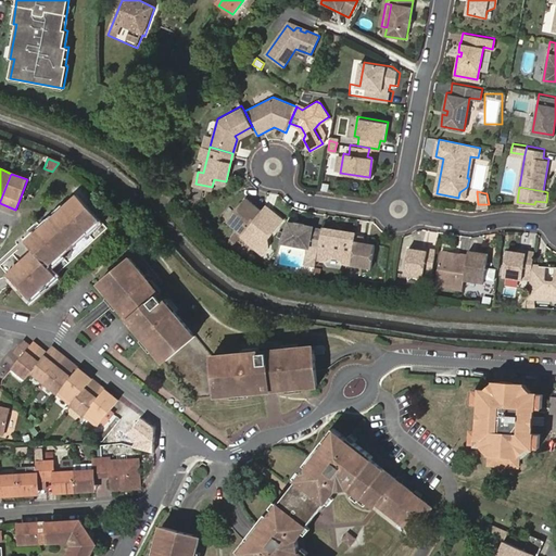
[(75,192),(0,263),(0,264),(29,295),(105,224),(75,192)]
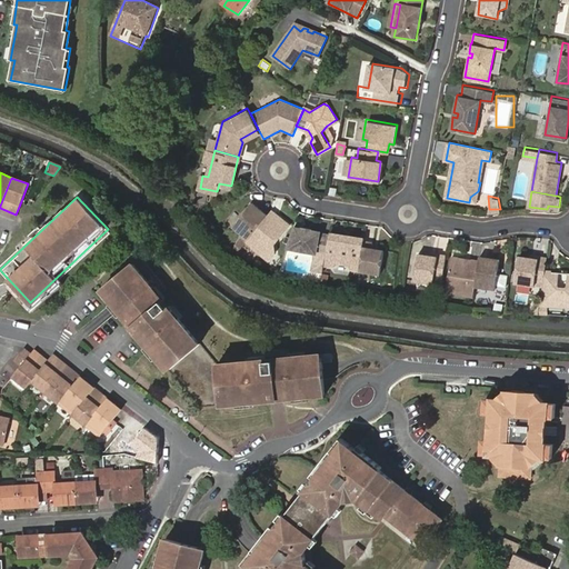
[(268,213),(252,200),(233,223),(249,237),(268,213)]
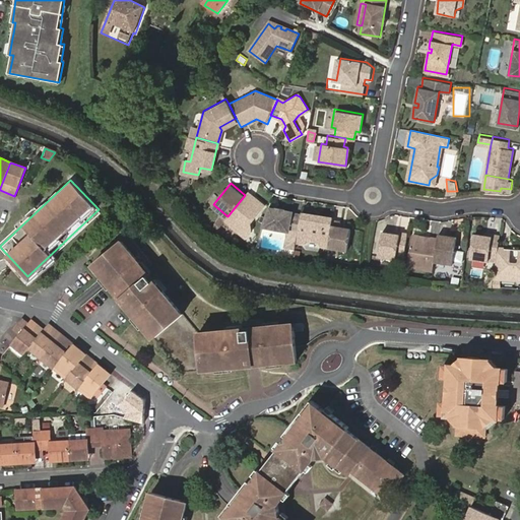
[(247,192),(245,195),(228,216),(225,218),(245,235),(251,228),(250,220),(265,202),(257,197),(255,199),(247,192)]
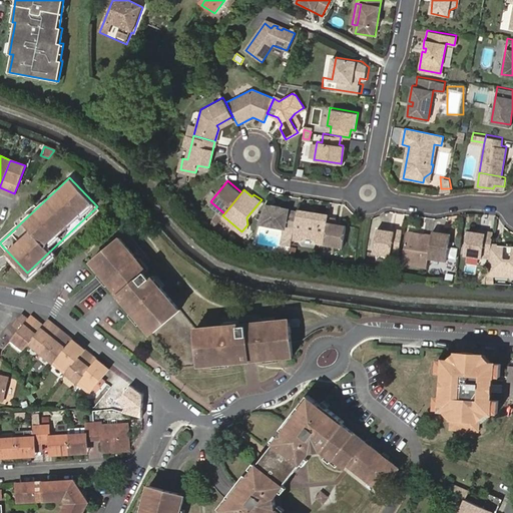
[(288,206),(265,202),(257,223),(283,228),(281,243),(290,245),(292,235),(296,209),(288,207),(288,206)]
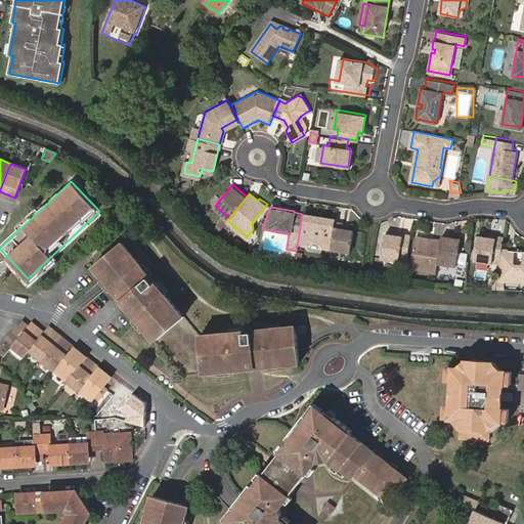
[(335,216),(303,211),(302,214),(298,241),(304,242),(307,237),(320,239),(322,245),(331,246),(334,219),(335,216)]
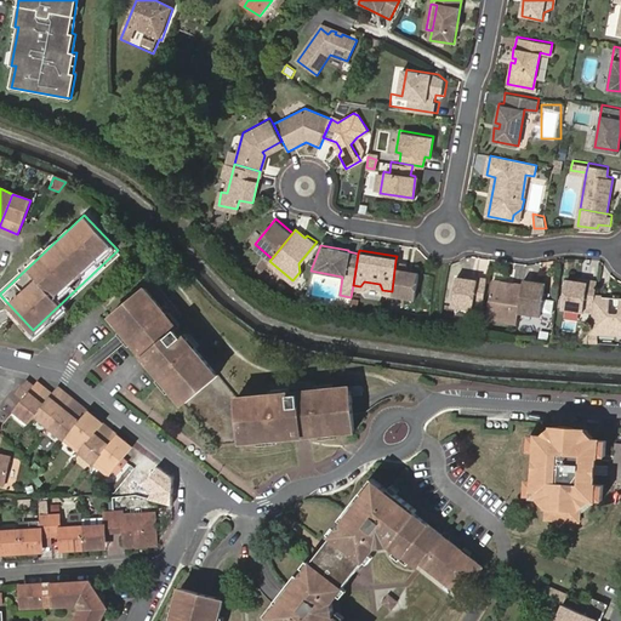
[(408,261),(396,260),(392,291),(391,294),(416,298),(421,269),(406,268),(408,261)]
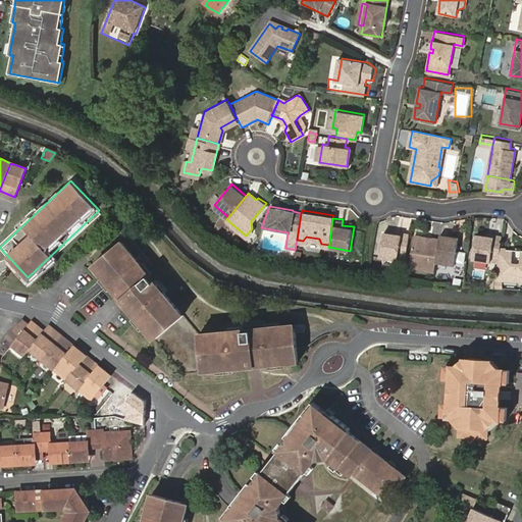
[(405,256),(409,232),(401,230),(401,233),(382,230),(378,255),(397,258),(397,255),(405,256)]
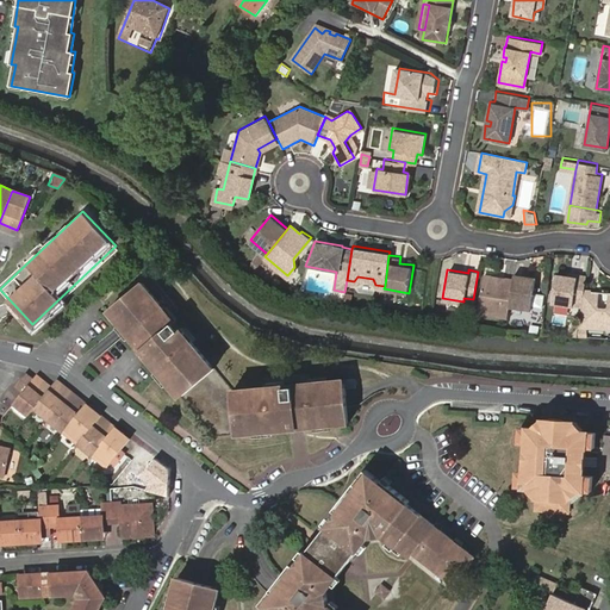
[(535,275),(514,272),(512,278),(508,303),(529,306),(530,303),(533,291),(535,275)]
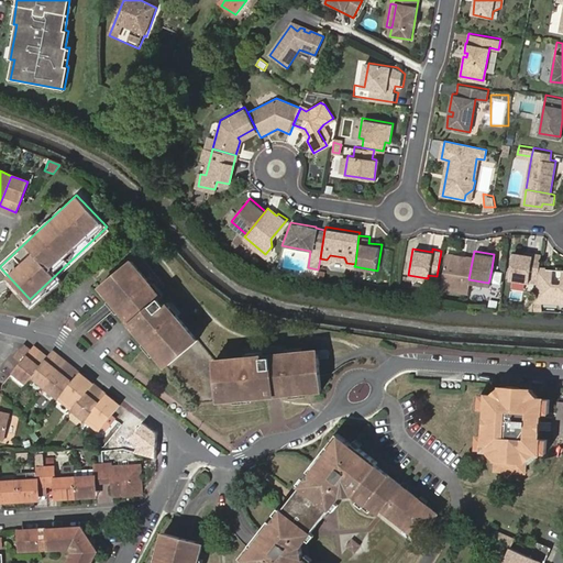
[(539,265),(541,253),(526,251),(526,253),(515,251),(510,277),(529,280),(530,277),(538,278),(539,265)]
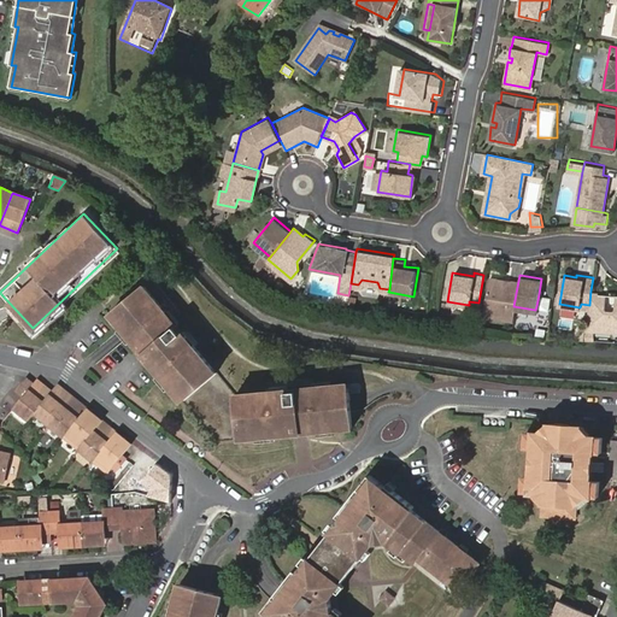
[(518,281),(488,276),(482,313),(512,317),(513,306),(518,281)]
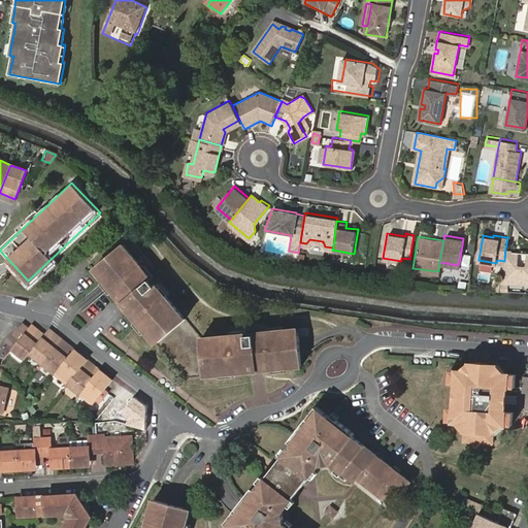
[(112,289),(119,295),(122,293),(126,297),(123,300),(137,318),(147,329),(151,326),(160,337),(186,316),(166,292),(156,281),(155,282),(150,276),(152,275),(141,264),(122,241),(97,263),(106,274),(103,277),(112,289)]
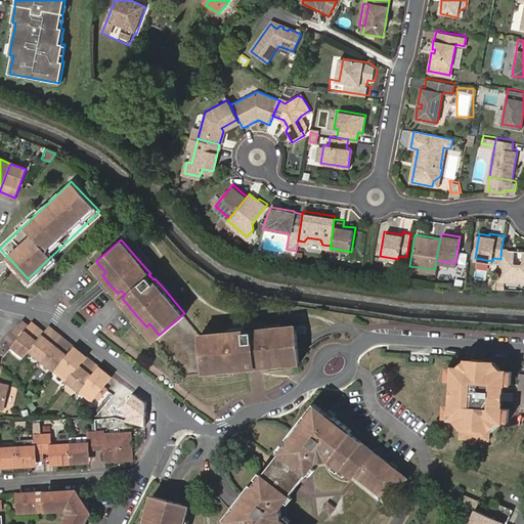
[(515,249),(501,247),(500,259),(496,281),(523,284),(523,249),(523,250),(522,261),(520,262),(515,262),(514,261),(515,249)]
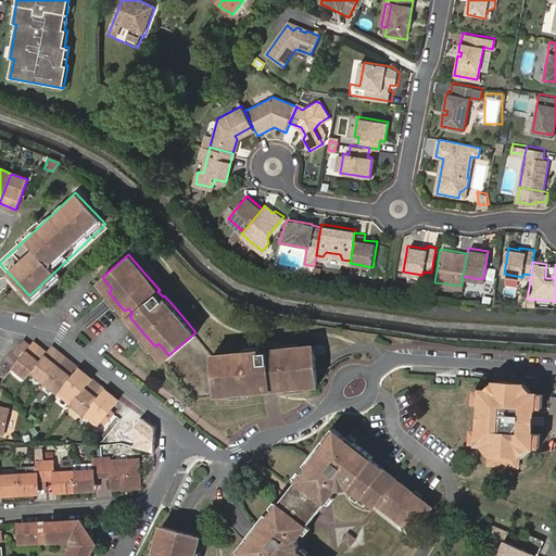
[(495,267),(485,265),(483,276),(493,278),(495,267)]
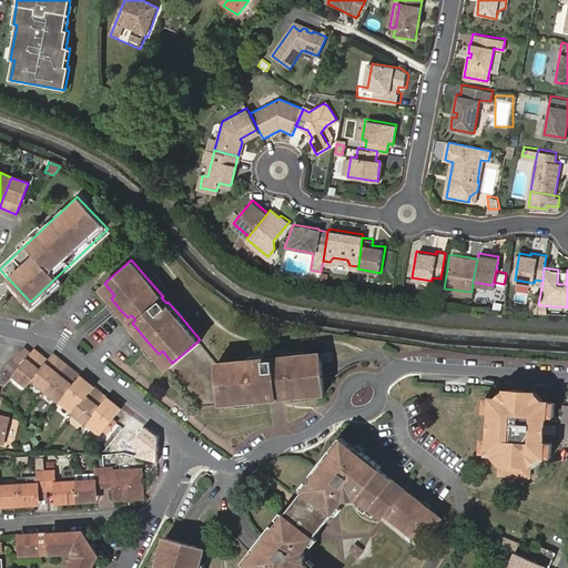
[(156,281),(152,284),(163,296),(166,293),(156,281)]
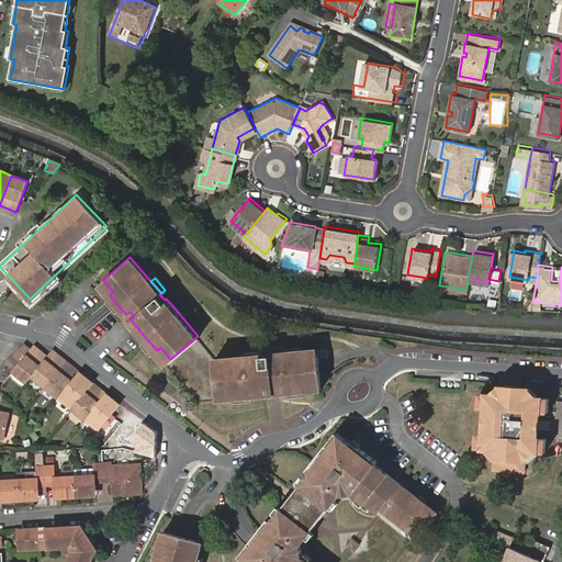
[(99,283),(110,295),(113,292),(103,280),(99,283)]
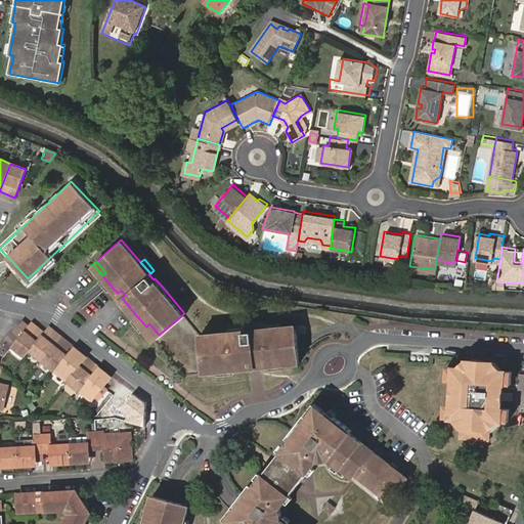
[(108,289),(112,287),(102,275),(99,277),(108,289)]
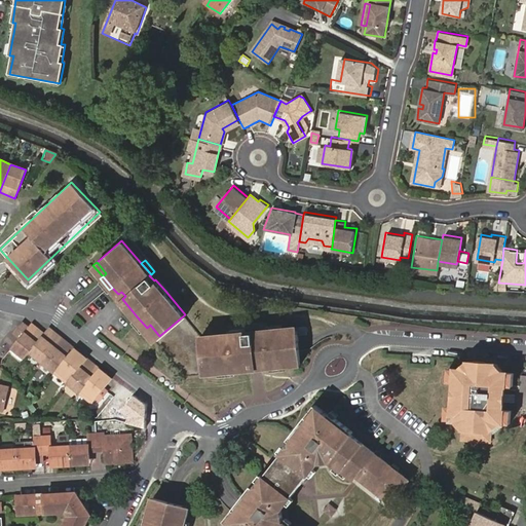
[(158,276),(155,279),(165,291),(168,288),(158,276)]
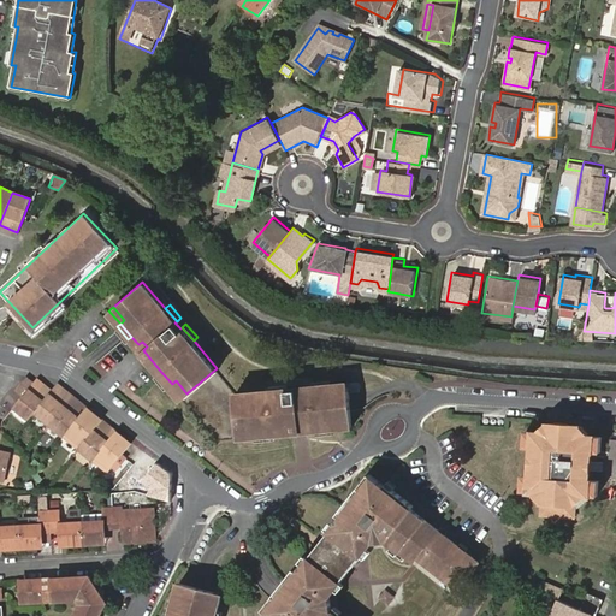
[(169,388),(172,384),(160,371),(157,373),(169,388)]
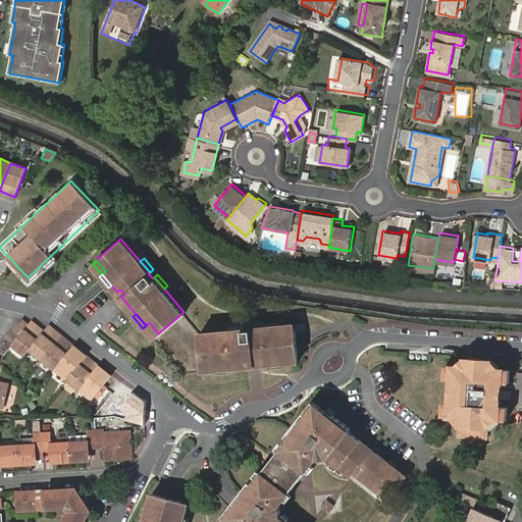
[(19,335),(28,325),(21,320),(12,330),(19,335)]
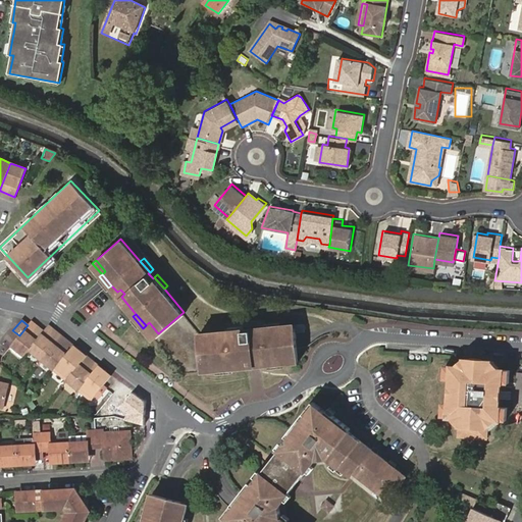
[(29,349),(44,330),(31,321),(28,325),(19,335),(12,345),(24,355),(29,349)]
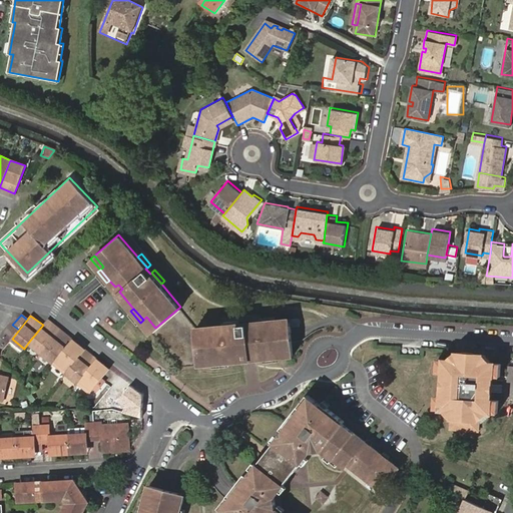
[(152,331),(155,328),(146,317),(143,320),(152,331)]
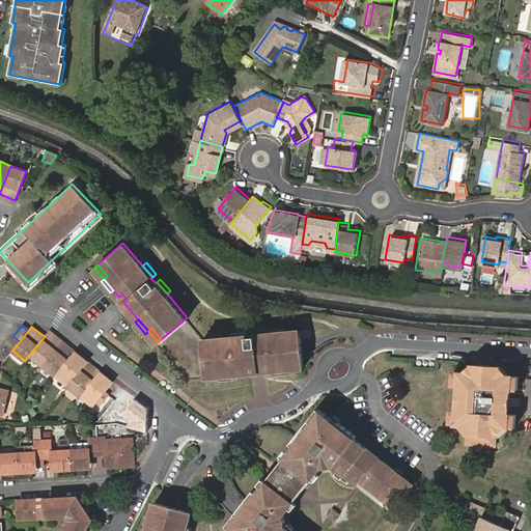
[(205,338),(208,372),(223,371),(224,375),(238,373),(261,371),(261,367),(268,367),(268,371),(277,370),(291,368),(290,364),(306,363),(305,347),(304,336),(311,335),(310,328),(288,330),(273,331),(257,332),(258,334),(250,335),(250,333),(234,335),(205,338)]
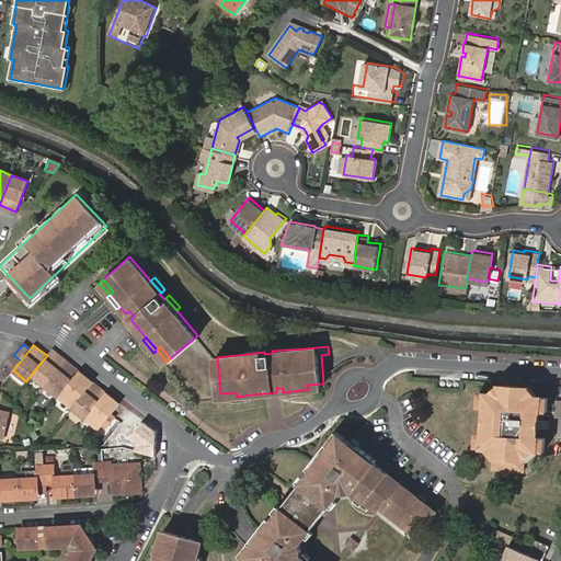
[(44,386),(65,359),(52,348),(47,355),(31,375),(44,386)]
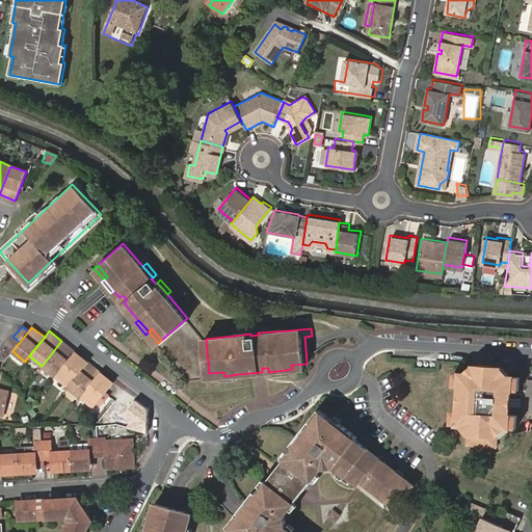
[(55,376),(75,351),(61,341),(42,366),(55,376)]
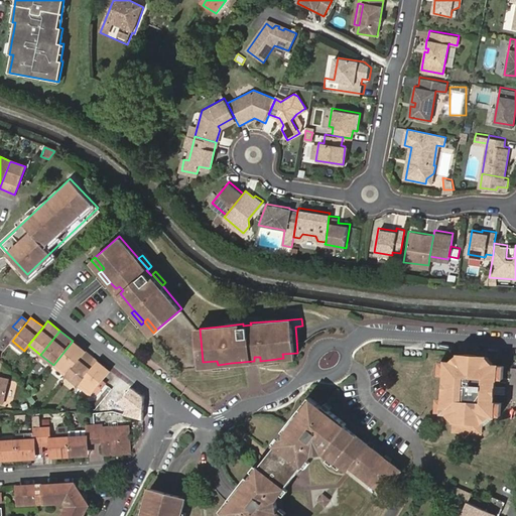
[(53,365),(66,375),(86,351),(73,341),(53,365)]
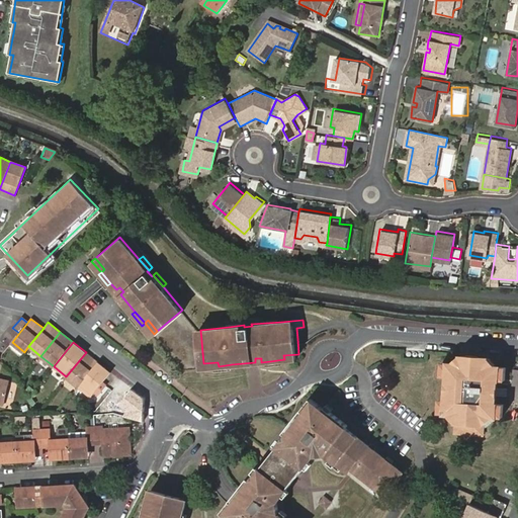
[(86,352),(66,376),(79,385),(98,361),(86,352)]
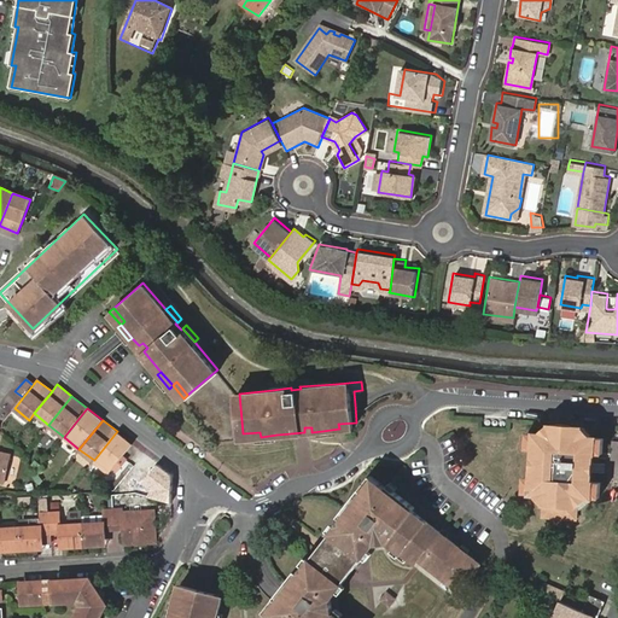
[(602,482),(594,481),(589,481),(592,453),(595,453),(596,454),(605,454),(606,438),(594,437),(583,437),(584,425),(552,423),(552,433),(542,433),(530,432),(529,448),(536,448),(541,448),(538,476),(534,476),(526,476),(525,491),(534,493),(547,494),(546,503),(546,507),(552,507),(551,517),(577,518),(578,506),(578,496),(588,497),(601,499),(602,482)]
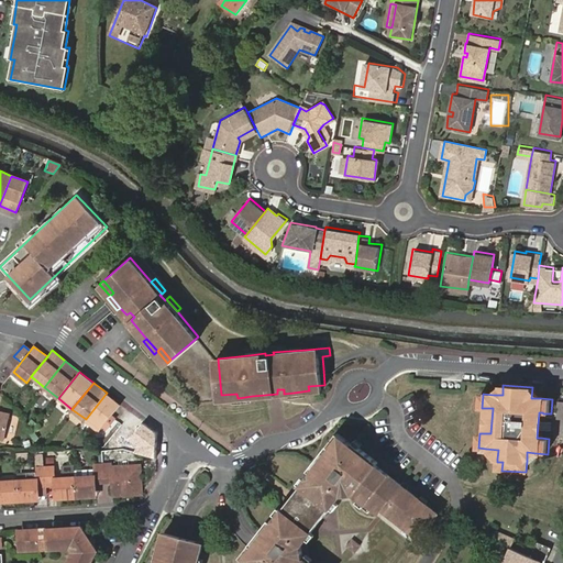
[(494,393),(494,395),(503,395),(503,385),(501,385),(494,393)]
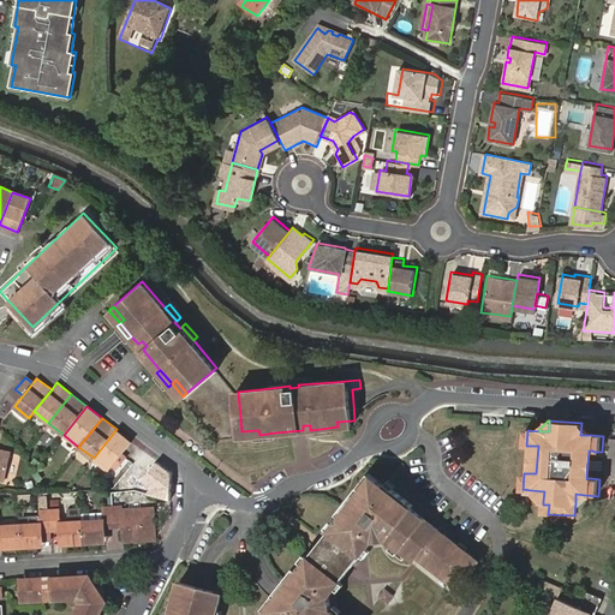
[(583,423),(581,423),(580,435),(591,435),(591,434),(583,423)]
